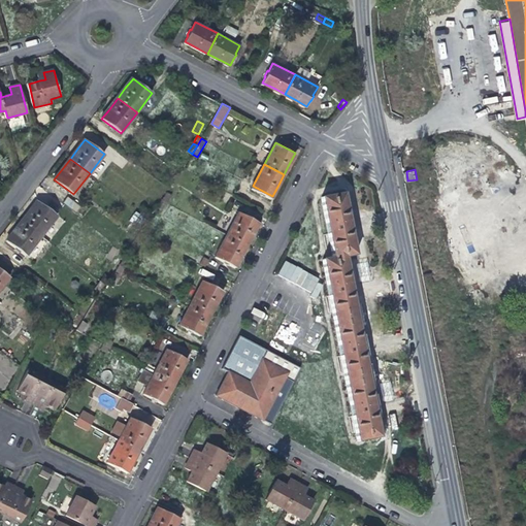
[(233,202),(236,196),(225,190),(221,196),(233,202)]
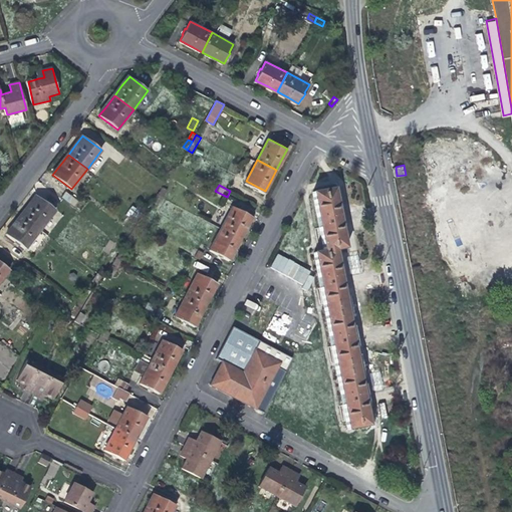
[(164,187),(159,194),(163,196),(168,189),(164,187)]
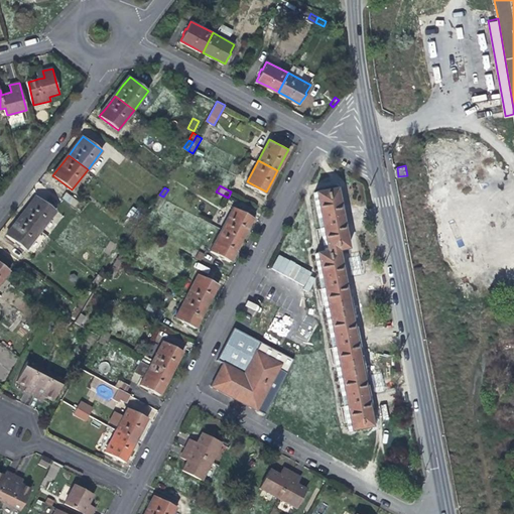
[(315,193),(327,251),(327,252),(339,250),(349,248),(342,212),(337,188),(315,193)]
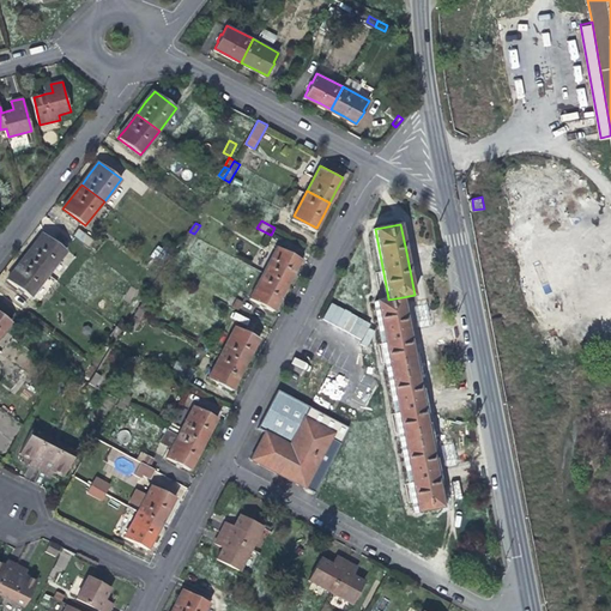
[(74,236),(86,246),(94,237),(80,229),(74,236)]
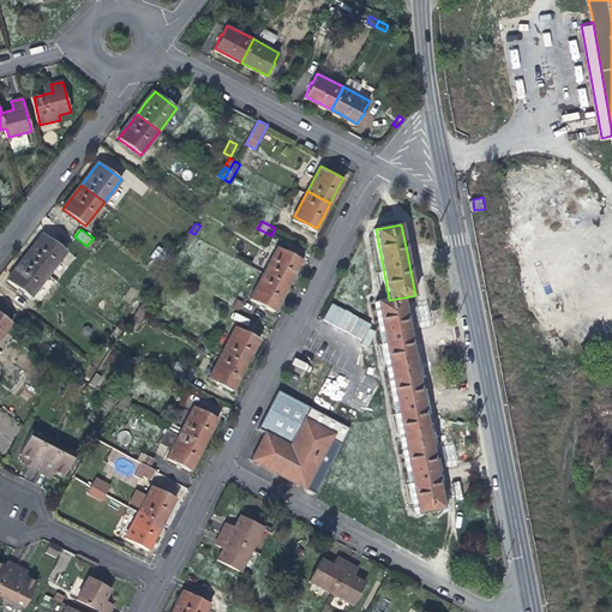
[(190,232),(185,240),(187,241),(189,243),(195,234),(190,232)]
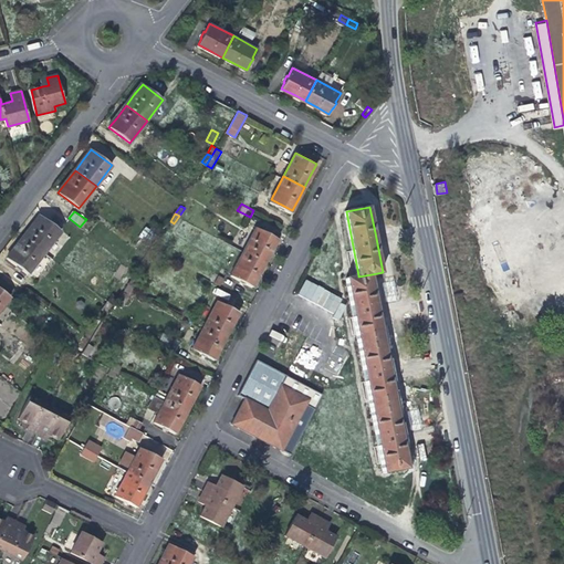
[(31,228),(24,237),(45,252),(61,231),(41,216),(31,228)]
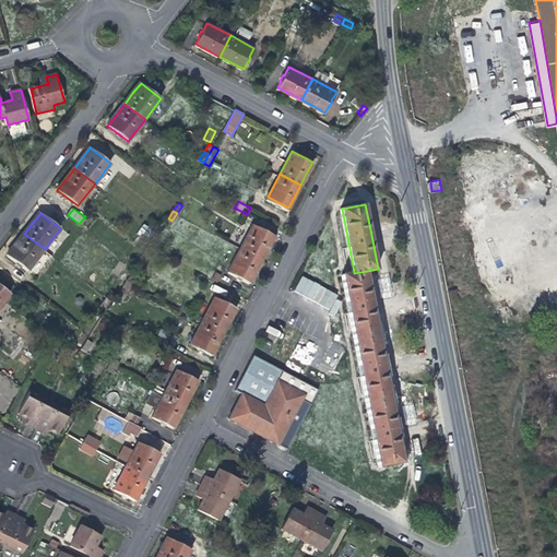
[(157,221),(152,228),(156,230),(162,223),(157,221)]
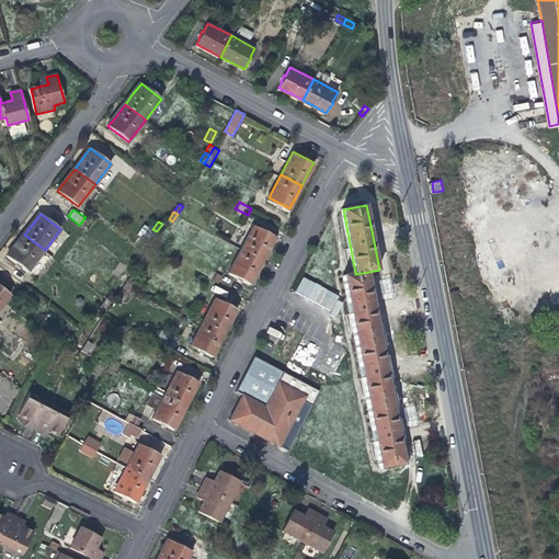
[(254,224),(242,248),(263,259),(270,246),(275,235),(254,224)]
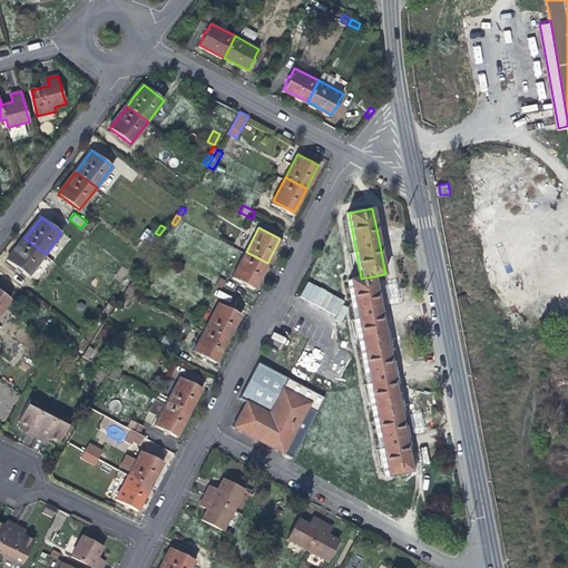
[(154,244),(159,235),(155,233),(150,241),(154,244)]
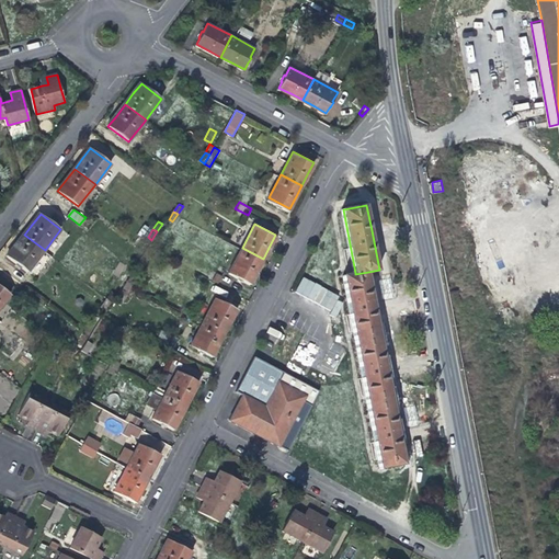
[(27,272),(45,250),(24,235),(15,246),(8,257),(27,272)]
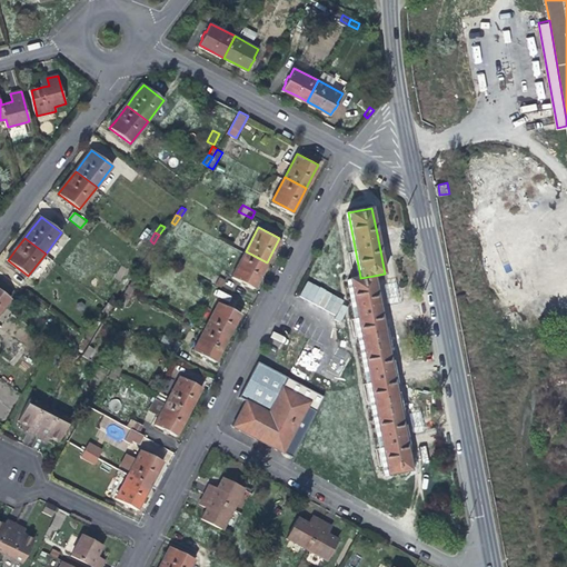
[(267,262),(246,251),(234,276),(255,287),(261,274),(267,262)]
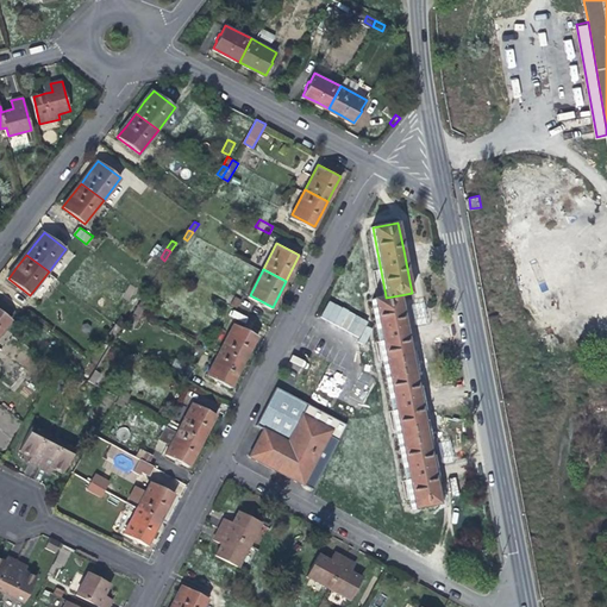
[(145,295),(139,304),(144,306),(150,299),(145,295)]
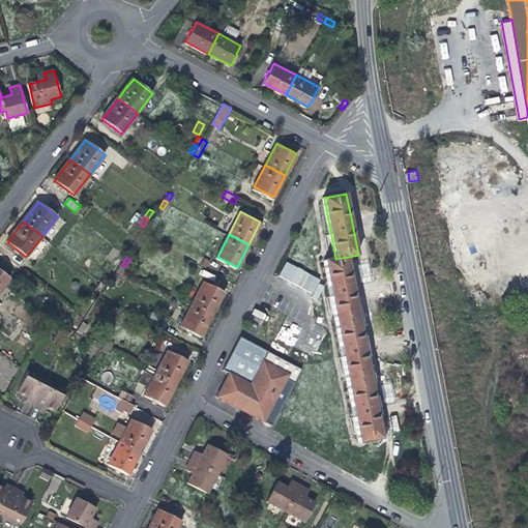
[(351,275),(348,257),(335,259),(335,258),(326,260),(338,321),(359,317),(351,275)]
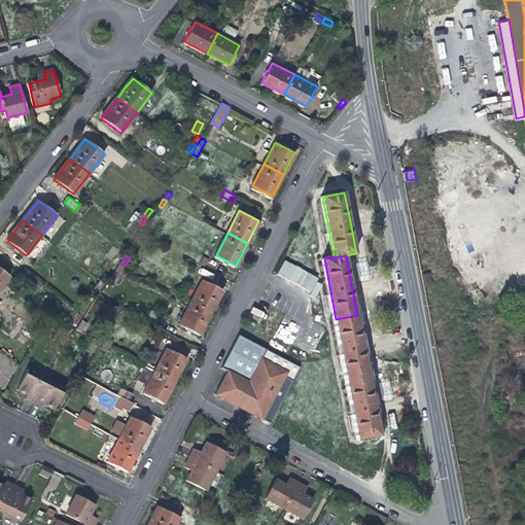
[(286,258),(278,273),(318,294),(326,279),(286,258)]
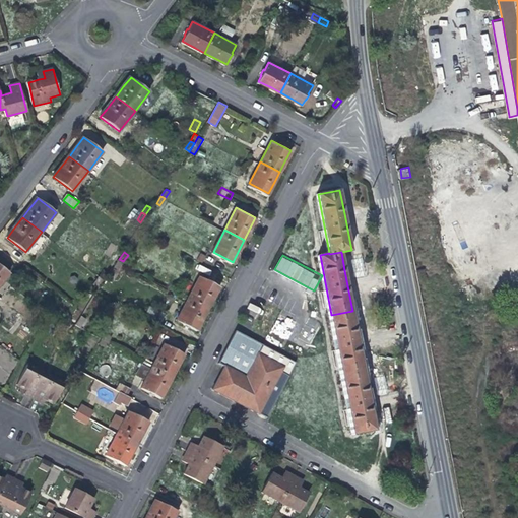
[(118,269),(120,266),(123,261),(119,259),(114,266),(118,269)]
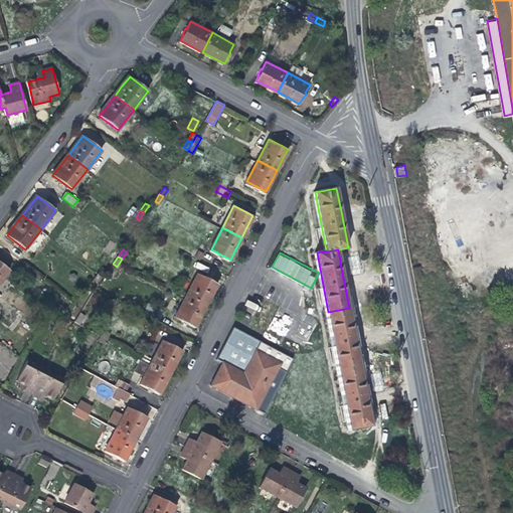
[(0,282),(9,270),(0,263),(0,282)]
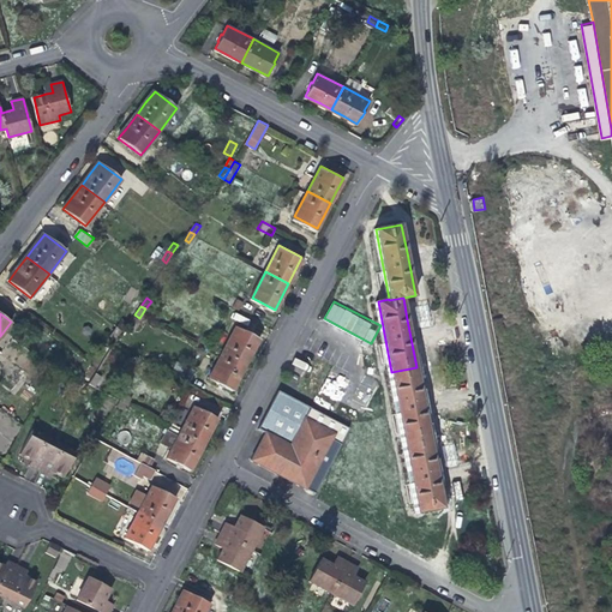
[(125,316),(119,325),(124,328),(129,319),(125,316)]
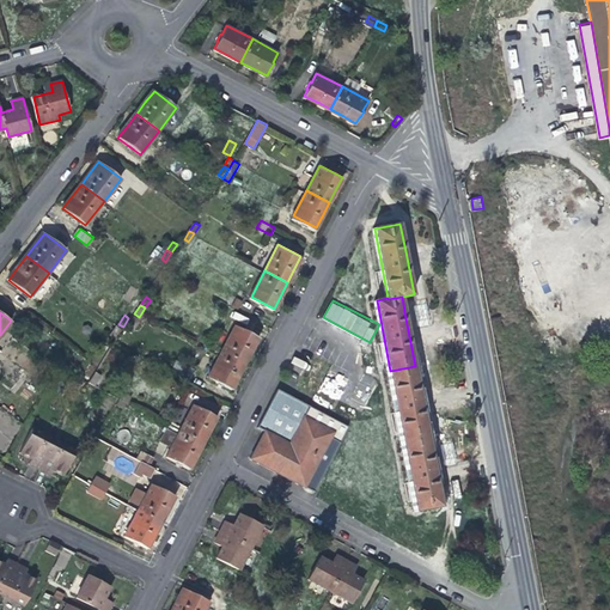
[(25,327),(37,335),(42,329),(29,319),(25,327)]
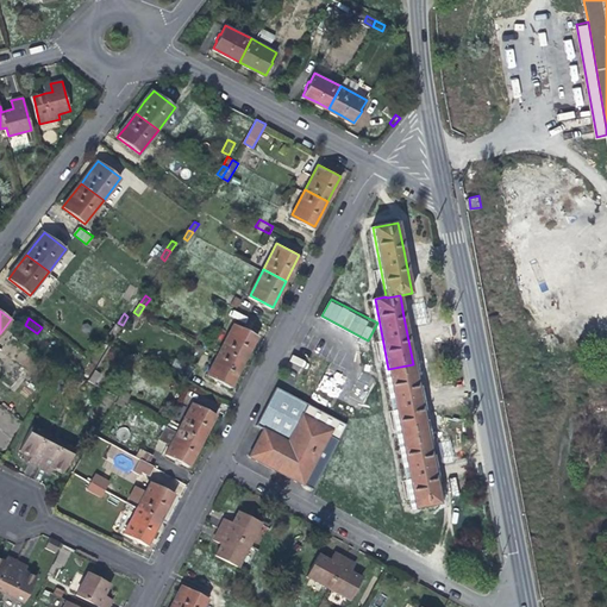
[(235,323),(221,348),(244,361),(252,344),(258,333),(235,323)]
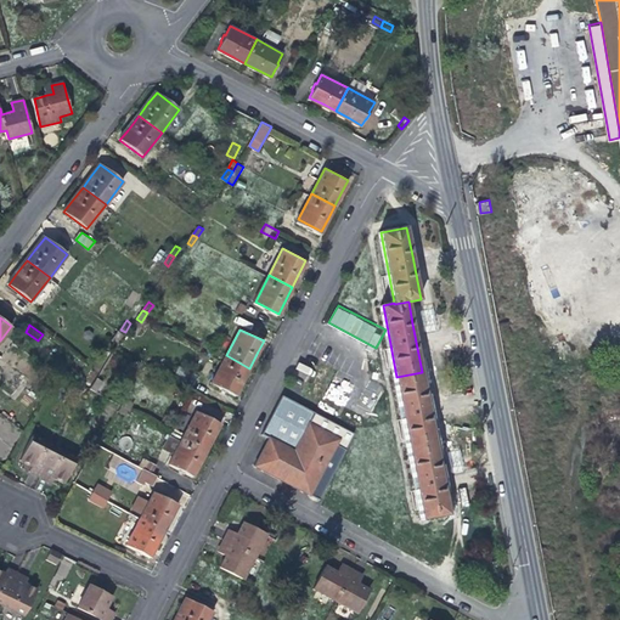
[(242,383),(249,368),(226,355),(213,382),(236,394),(242,383)]
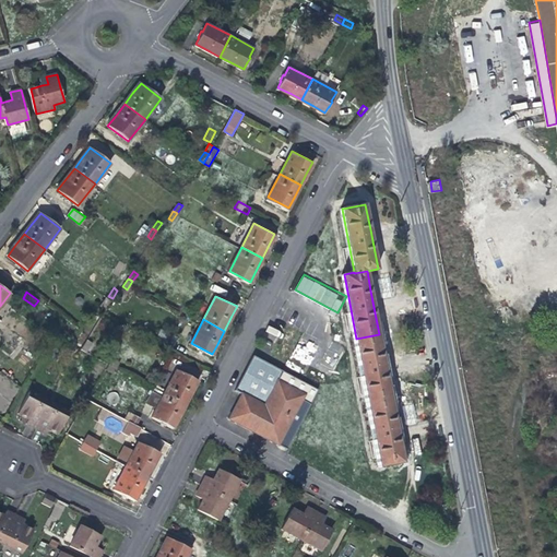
[(267,330),(277,338),(283,331),(272,322),(267,330)]
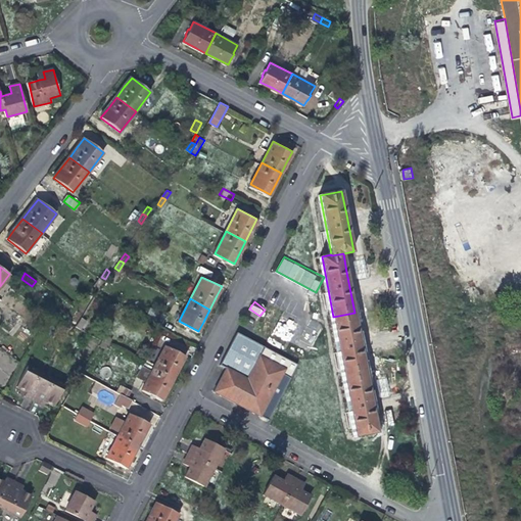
[(360,340),(354,313),(333,317),(344,377),(366,373),(360,340)]
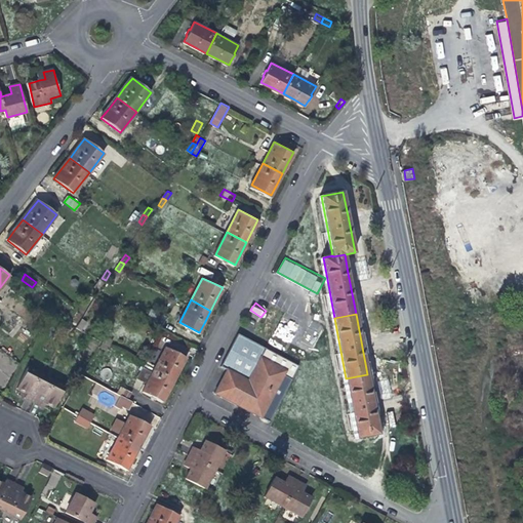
[(36,318),(33,323),(39,328),(42,323),(36,318)]
